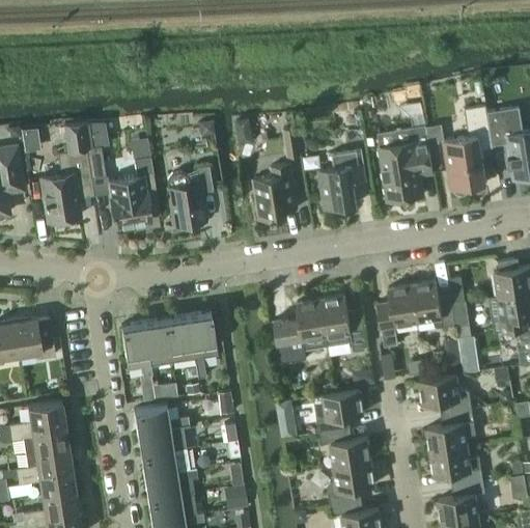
[(421,87),(406,89),(406,93),(408,103),(422,102),(421,88),(421,87)]
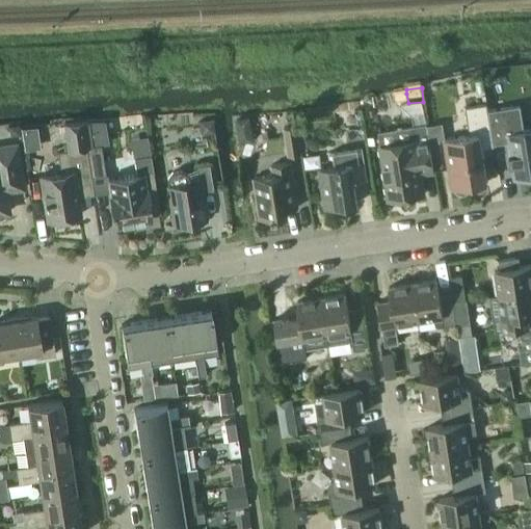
[(495,150),(488,107),(467,110),(471,138),(445,142),(453,191),(455,191),(458,194),(461,196),(466,196),(470,194),(472,191),(473,188),(488,186),(483,152),(495,150)]
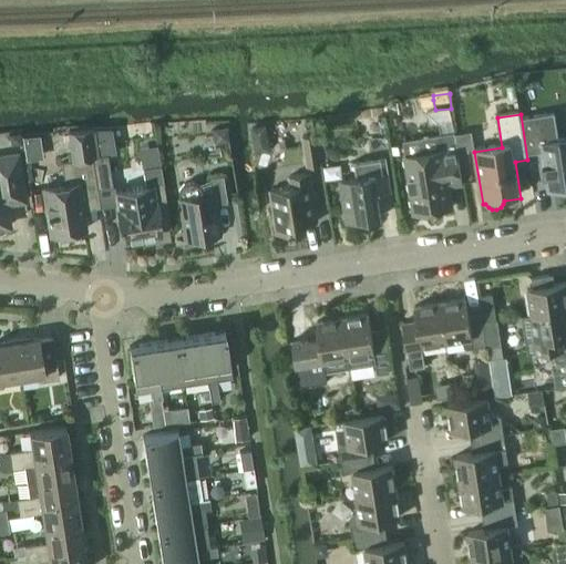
[(565,141),(559,142),(555,116),(523,122),(527,156),(543,154),(548,194),(565,191),(565,141)]
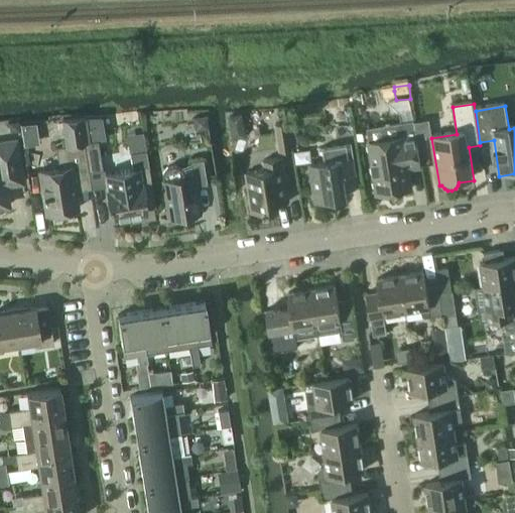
[(241,116),(230,118),(232,130),(243,127),(241,116)]
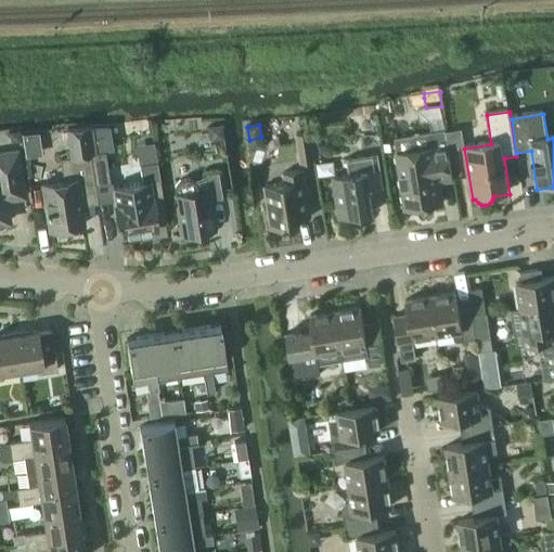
[(224,126),(213,128),(215,143),(227,141),(224,126)]
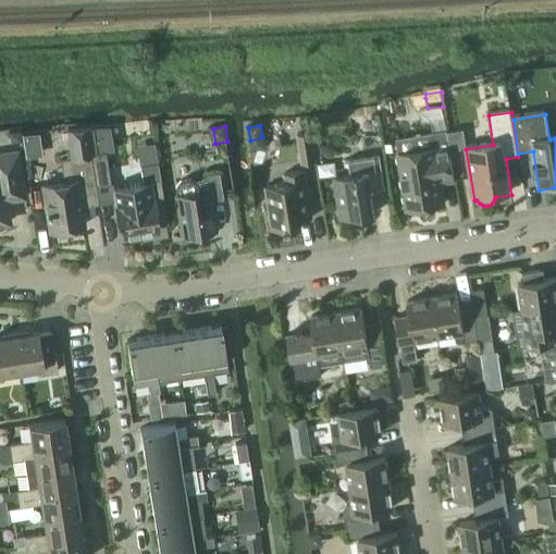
[(111,130),(94,131),(94,134),(97,156),(106,155),(107,156),(114,154),(111,130)]
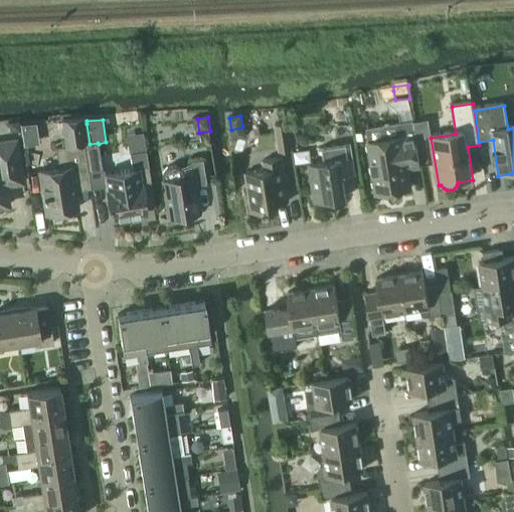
[(18,123),(10,124),(11,131),(14,134),(20,133),(19,127),(18,123)]
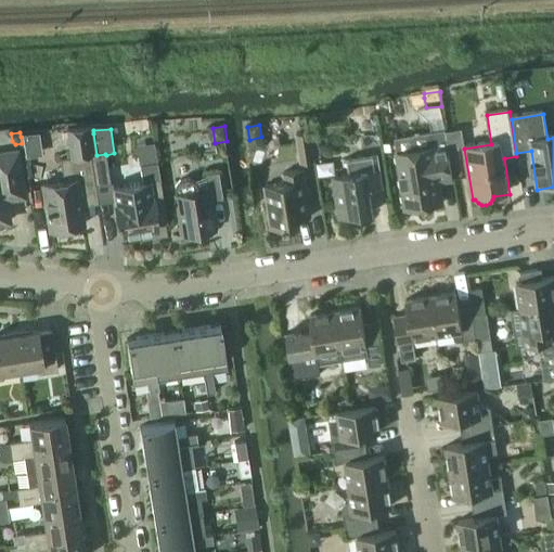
[(64,183),(42,187),(50,232),(85,227),(78,191),(94,189),(95,189),(90,156),(97,155),(93,133),(68,135),(73,159),(61,161),(64,183)]
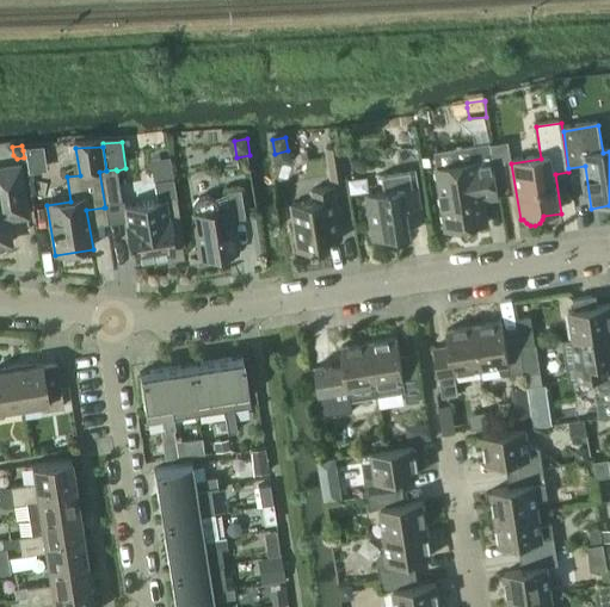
[(347,180),(343,147),(327,149),(333,183),(347,180)]
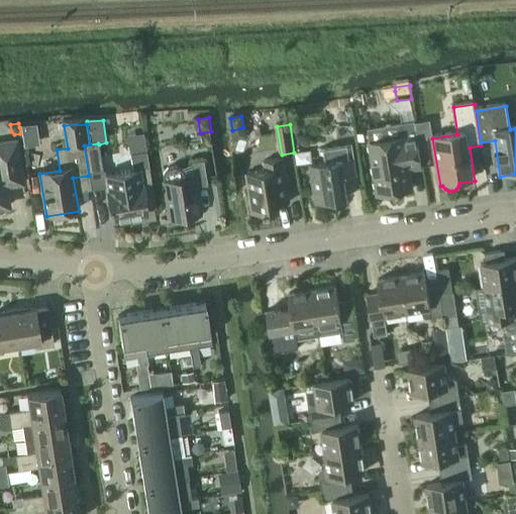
[(301,149),(297,124),(291,124),(295,150),(301,149)]
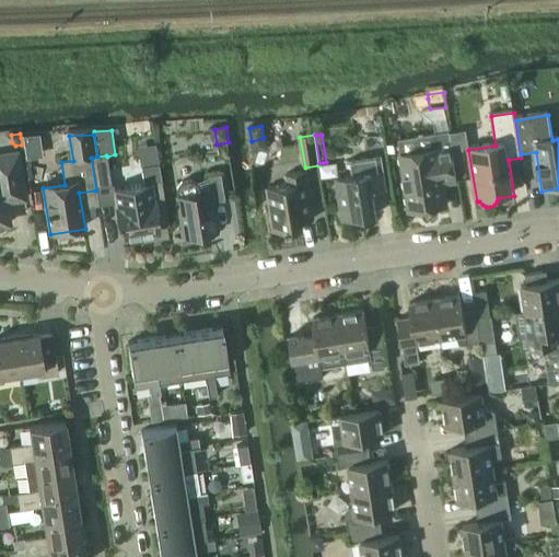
[(438,151),(402,158),(410,212),(449,207),(442,169),(455,166),(453,152),(450,136),(435,138),(438,151)]
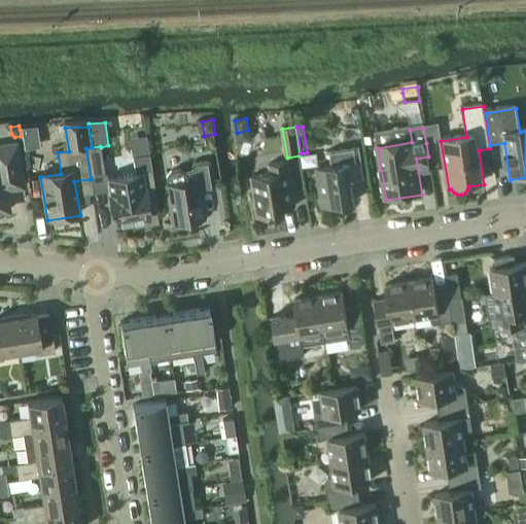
[(37,129),(22,130),(25,152),(40,149),(37,129)]
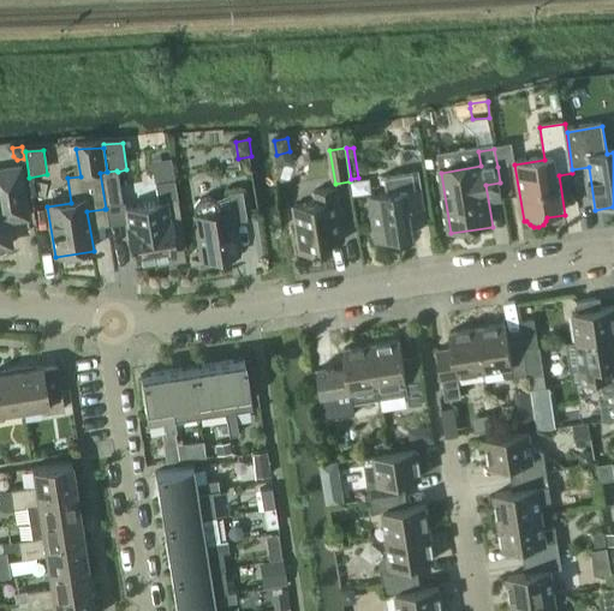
[(508,166),(498,167),(500,183),(511,180),(508,166)]
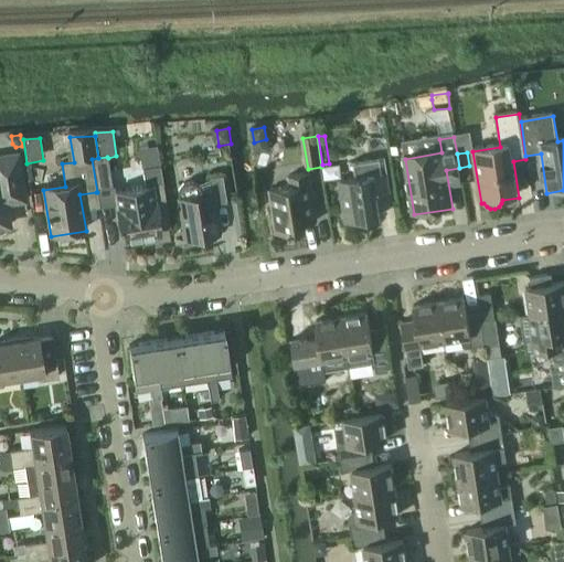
[(23,188),(18,157),(0,159),(0,230),(12,229),(9,204),(12,200),(11,190),(23,188)]
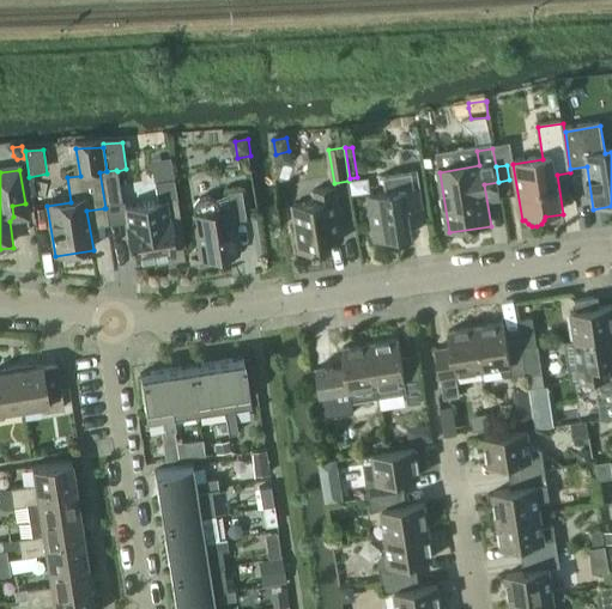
[(107,171),(100,172),(105,208),(122,206),(117,171),(116,170),(107,171)]
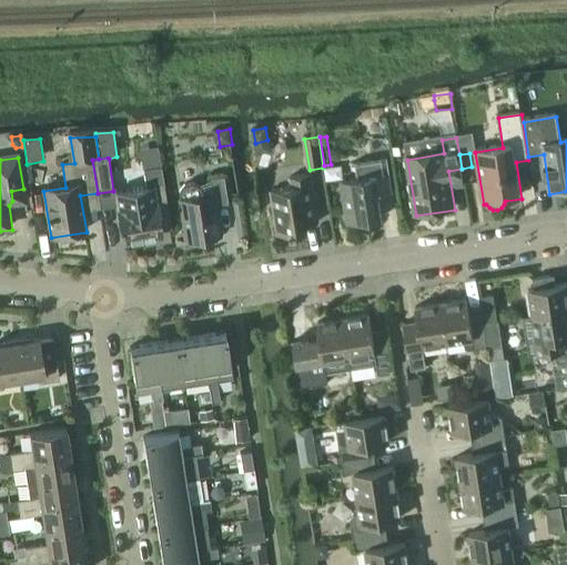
[(394,195),(388,160),(356,165),(358,181),(341,184),(347,226),(384,220),(381,198),(394,195)]
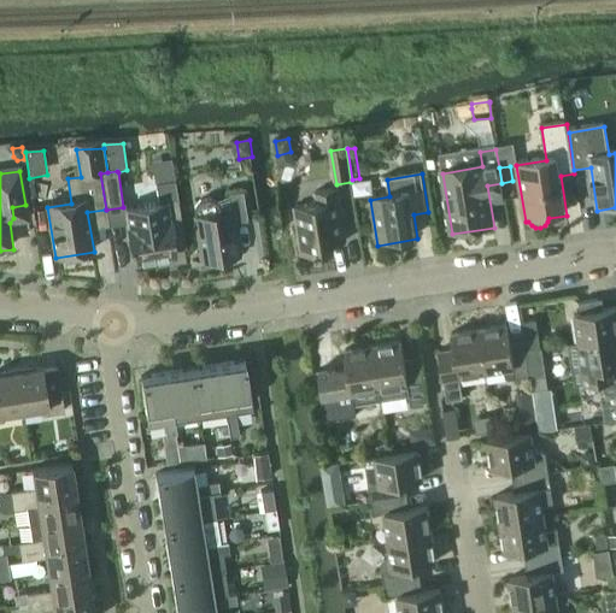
[(162,223),(128,229),(134,266),(176,259),(175,252),(186,251),(175,183),(156,186),(159,206),(162,223)]
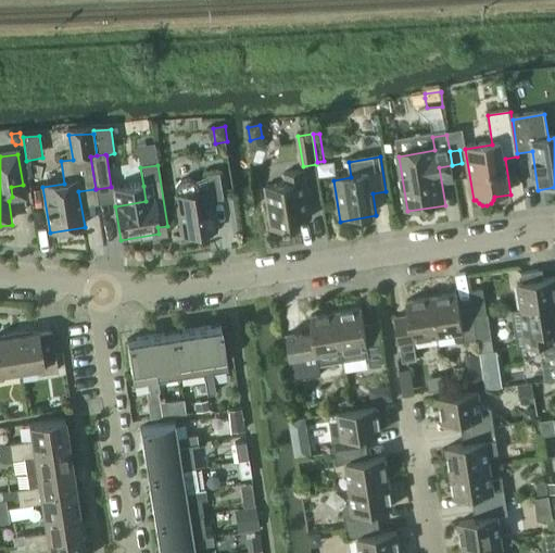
[(312,214),(305,172),(286,175),(287,186),(266,189),(274,231),(287,229),(287,230),(293,229),(293,228),(301,227),(299,216),(312,214)]
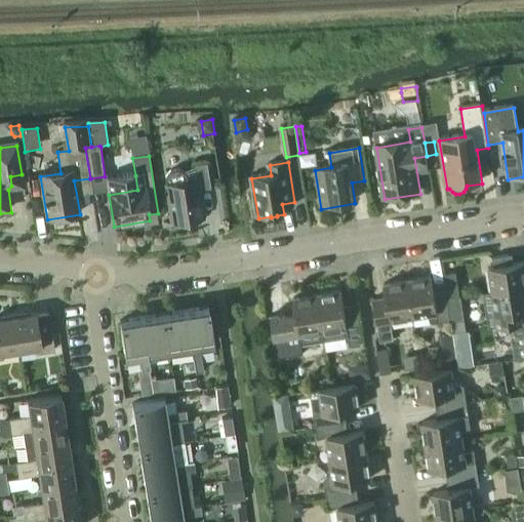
[(211,191),(207,165),(194,167),(196,182),(188,183),(187,176),(179,171),(170,172),(165,178),(173,225),(203,221),(199,193),(211,191)]
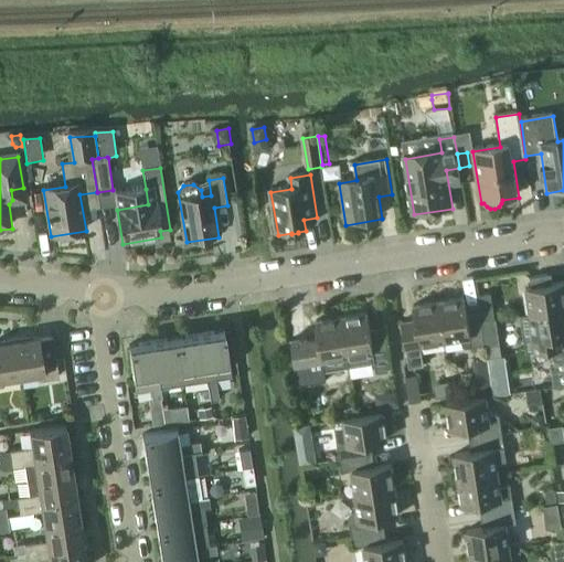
[(533,289),(528,290),(532,316),(563,310),(563,284),(554,286),(553,276),(531,279),(533,289)]
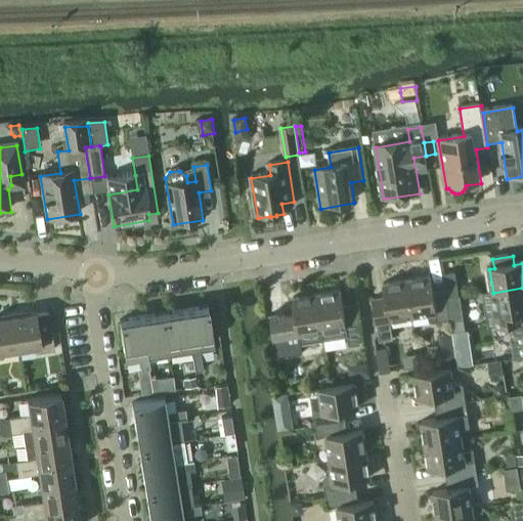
[(445,291),(446,300),(448,300),(460,298),(455,274),(443,276),(445,291)]
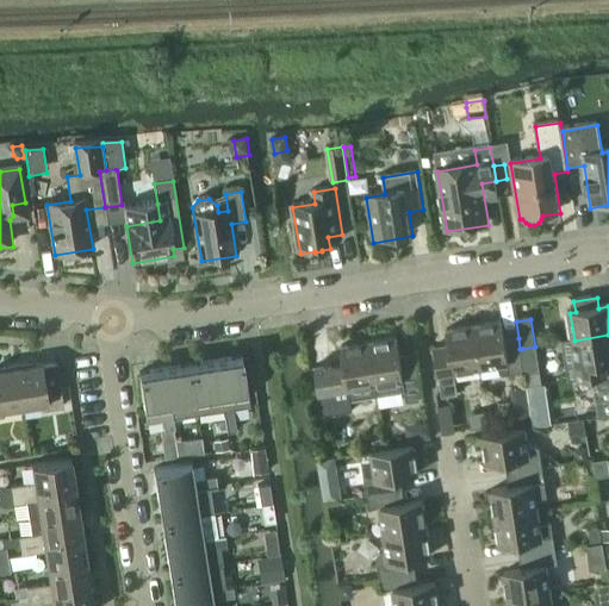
[(503,324),(477,328),(483,369),(499,367),(501,375),(505,379),(524,375),(522,363),(520,349),(519,338),(505,339),(503,324)]
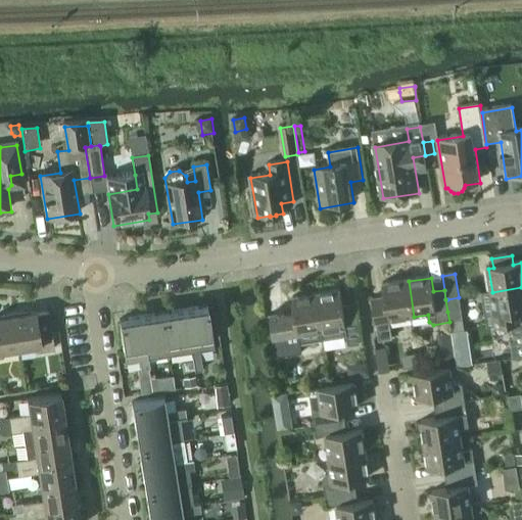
[(390,321),(414,317),(409,281),(383,285),(385,297),(373,299),(380,342),(393,340),(390,321)]
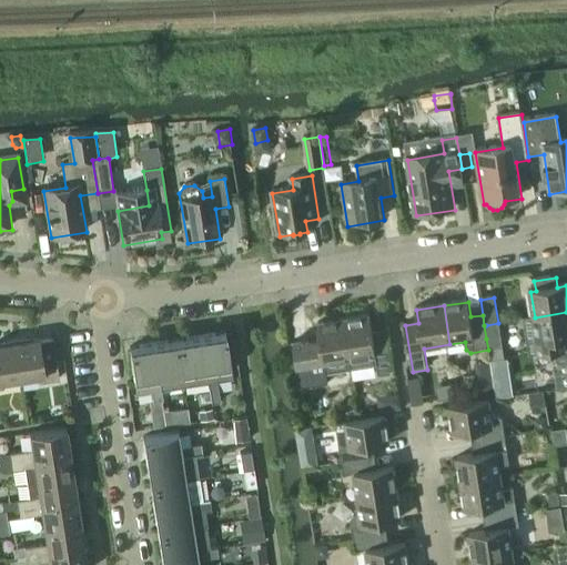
[(538,343),(528,344),(530,357),(557,353),(566,352),(566,340),(566,312),(535,318),(538,343)]
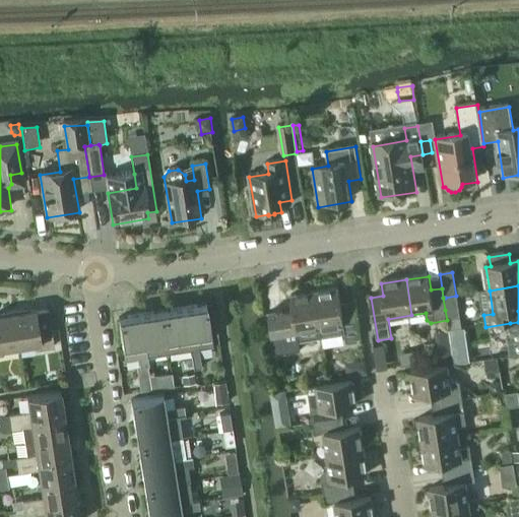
[(339,291),(316,294),(321,329),(323,341),(345,337),(347,347),(360,345),(352,302),(341,304),(339,291)]
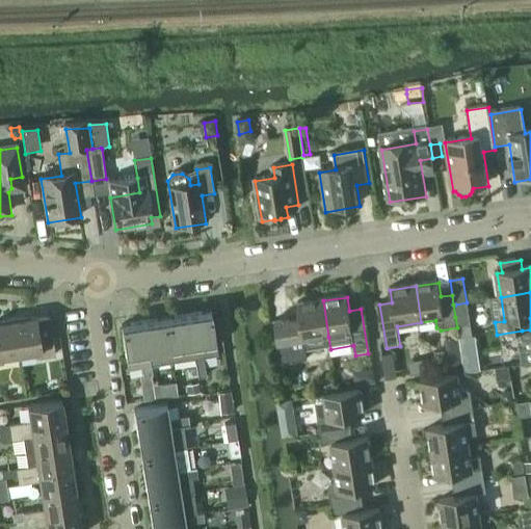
[(328,337),(323,300),(298,305),(300,317),(276,321),(283,365),(310,361),(307,341),(328,337)]
